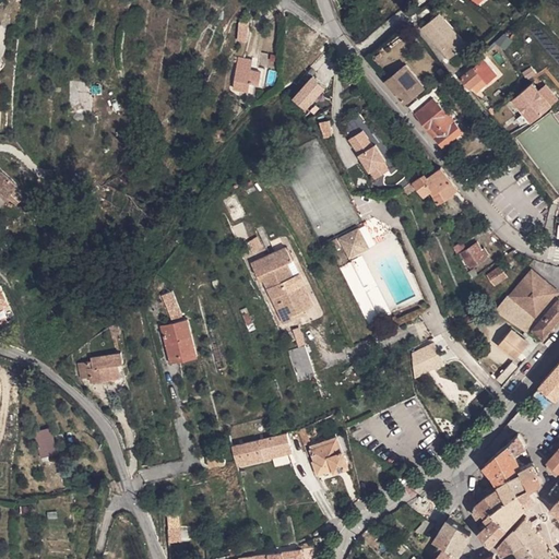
[(429,35),(444,22),(437,14),(421,27),(429,35)]
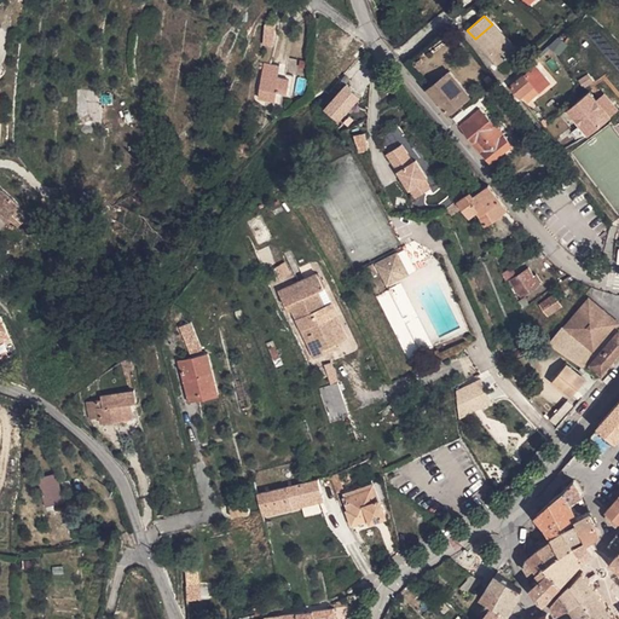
[(497,39),(502,35),(492,24),(475,39),(497,65),(510,55),(497,39)]
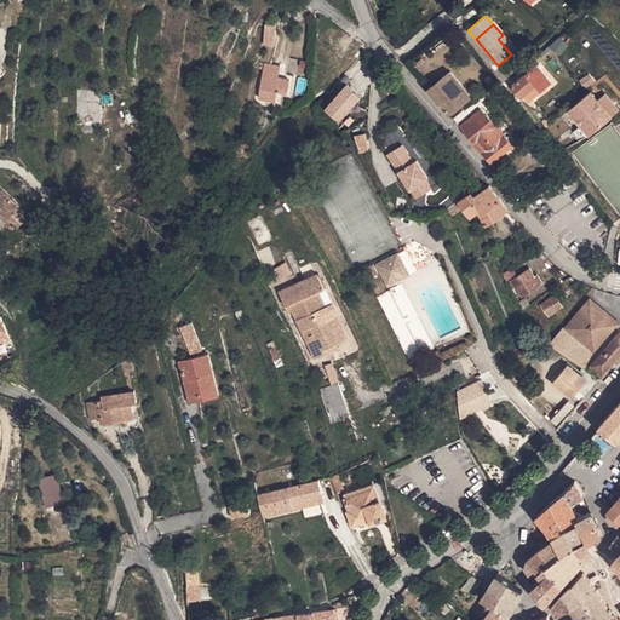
[(538,64),(514,85),(522,96),(526,93),(530,99),(552,82),(538,64)]
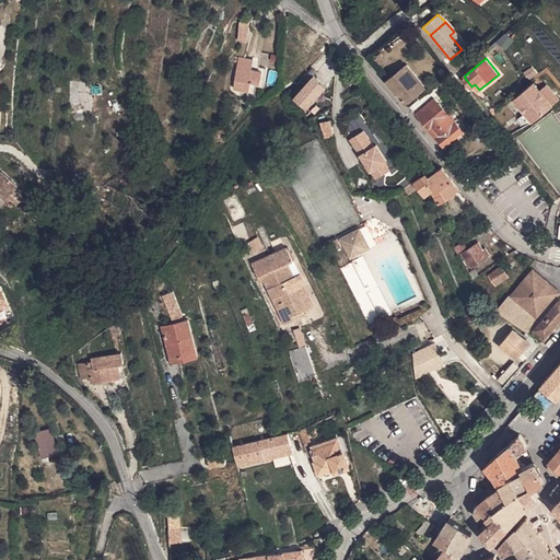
[(237,60),(236,71),(249,73),(251,62),(237,60)]
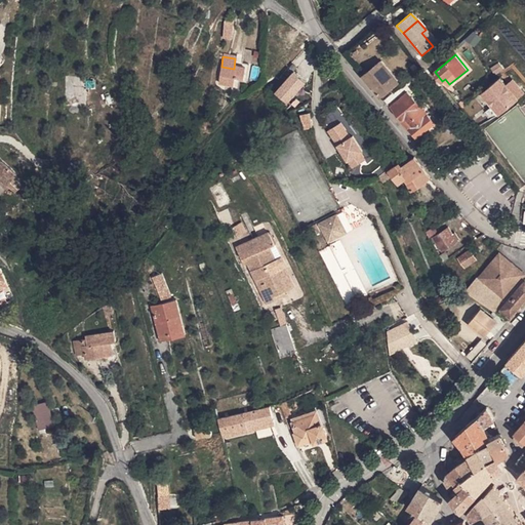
[(394,80),(376,61),(364,73),(379,92),(394,80)]
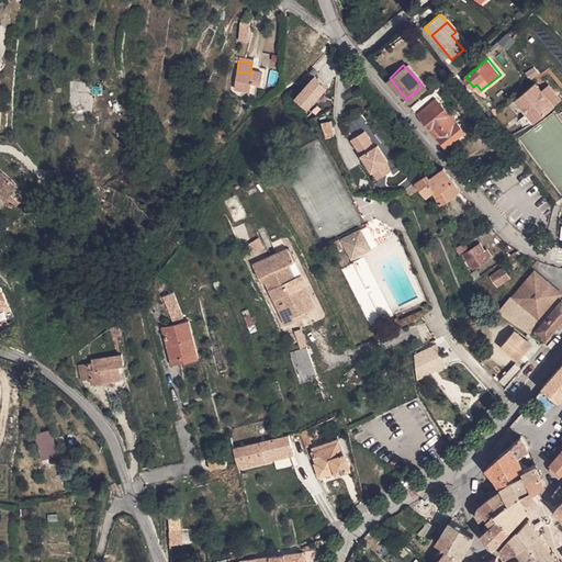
[(248,96),(249,87),(251,74),(250,74),(237,71),(234,93),(248,96)]
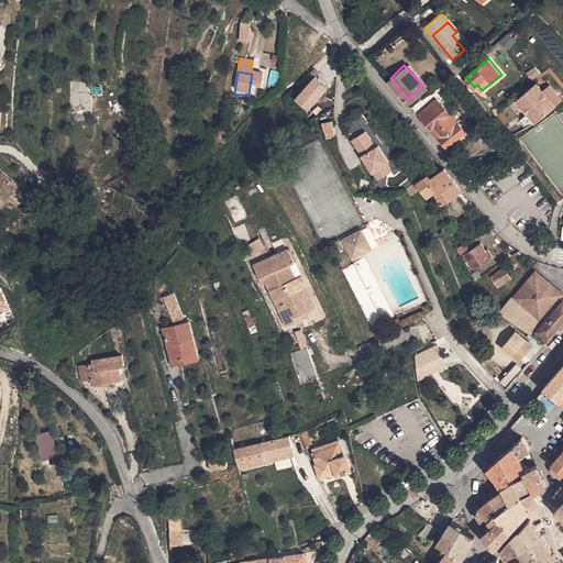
[(250,87),(261,89),(263,76),(252,74),(250,87)]
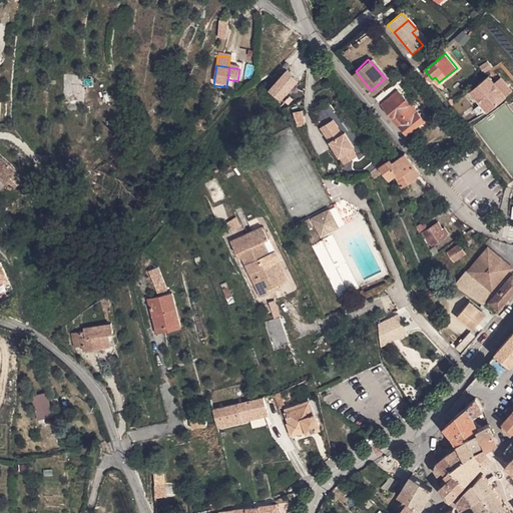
[(268,92),(281,103),(299,81),(286,70),(268,92)]
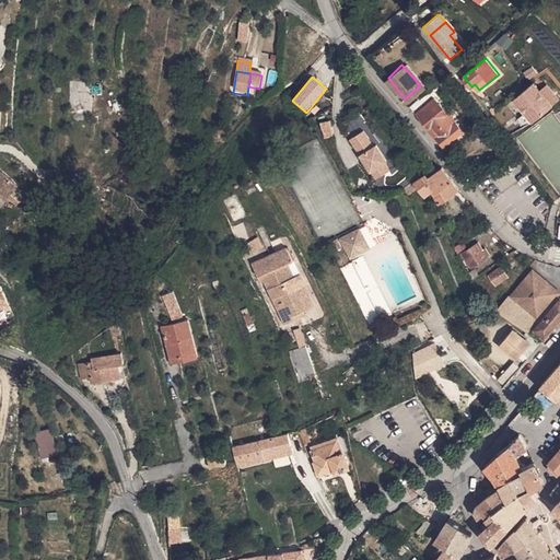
[(90,111),(90,81),(69,81),(70,111),(90,111)]
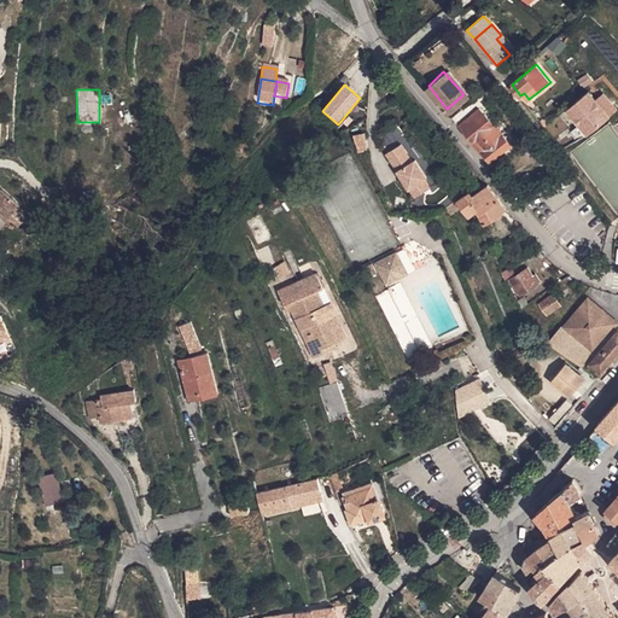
[(617,112),(617,111),(604,93),(594,100),(589,93),(565,111),(584,138),(617,112)]
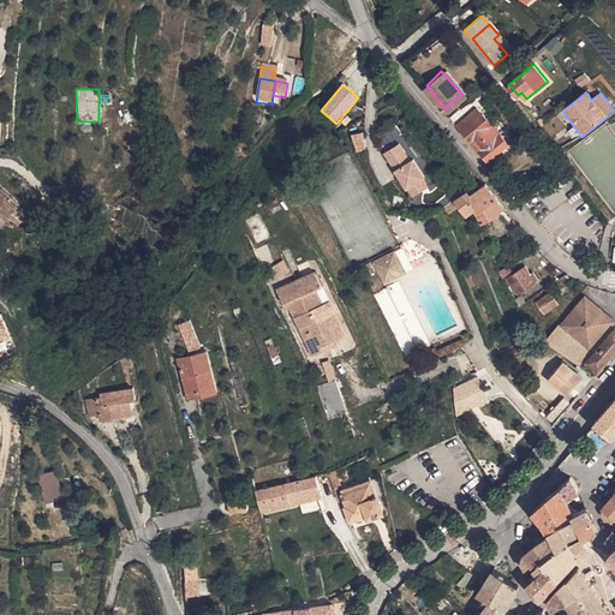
[(477,106),(457,124),(489,162),(511,143),(477,106)]
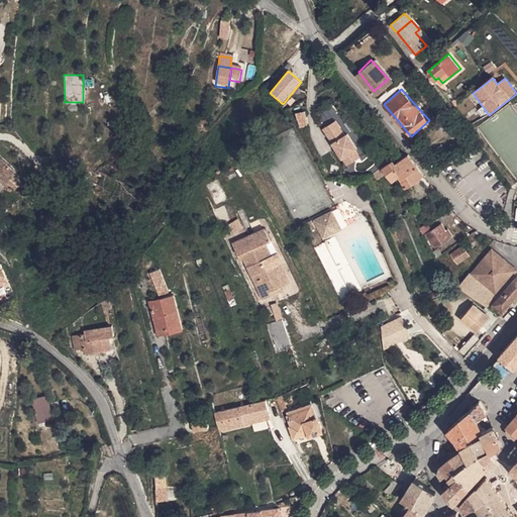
[(354,147),(356,146),(347,131),(345,132),(335,117),(323,125),(346,163),(359,154),(354,147)]
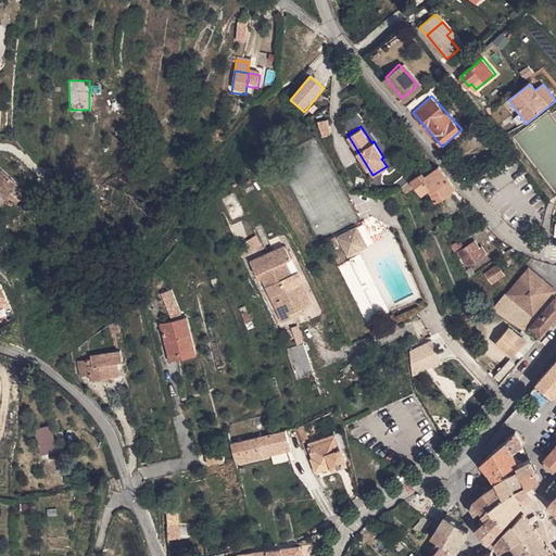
[(0,171),(19,186),(24,180),(15,173),(20,167),(1,153),(0,154),(0,171)]
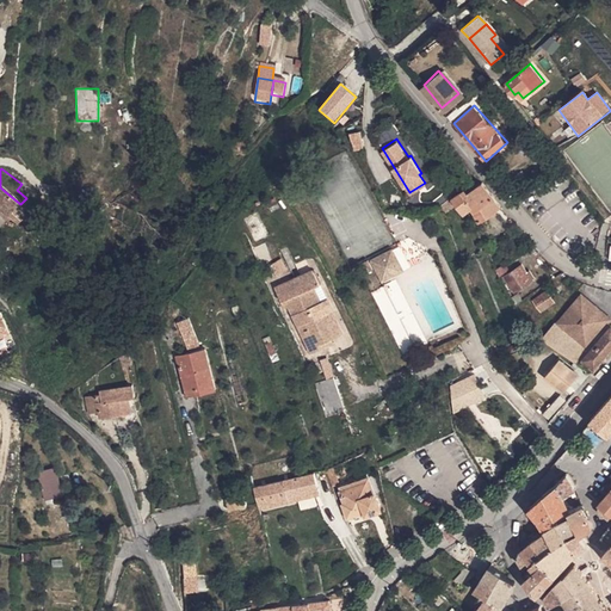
[(503,207),(482,181),(467,192),(480,218),(503,207)]
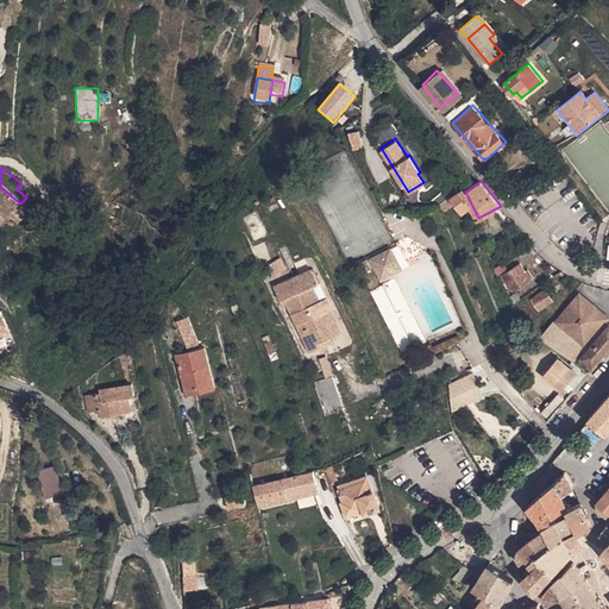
[(400,255),(397,249),(390,251),(394,259),(400,255)]
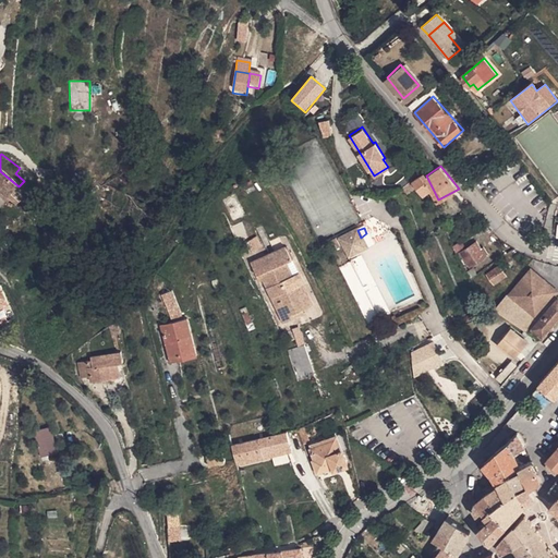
[(358,230),(342,238),(350,255),(361,251),(358,243),(362,241),(361,238),(358,230)]
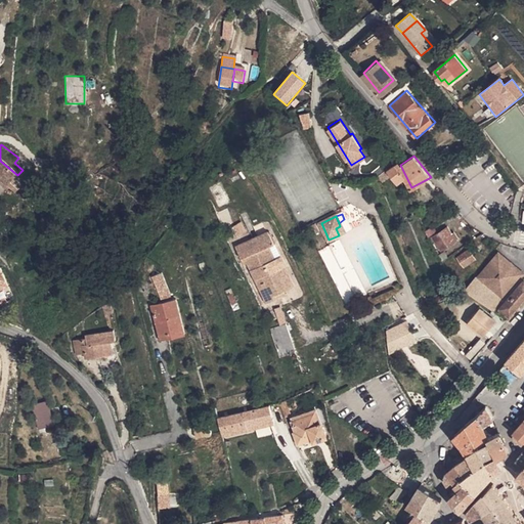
[(235,238),(247,234),(243,222),(230,227),(235,238)]
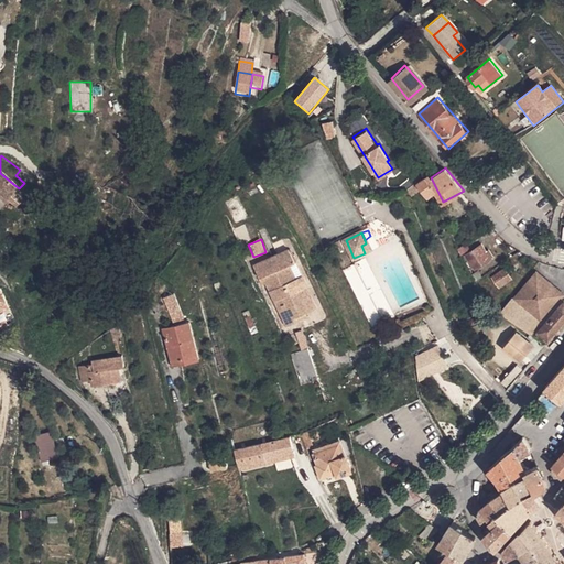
[(366,255),(377,250),(372,240),(366,243),(361,246),(365,253),(366,255)]
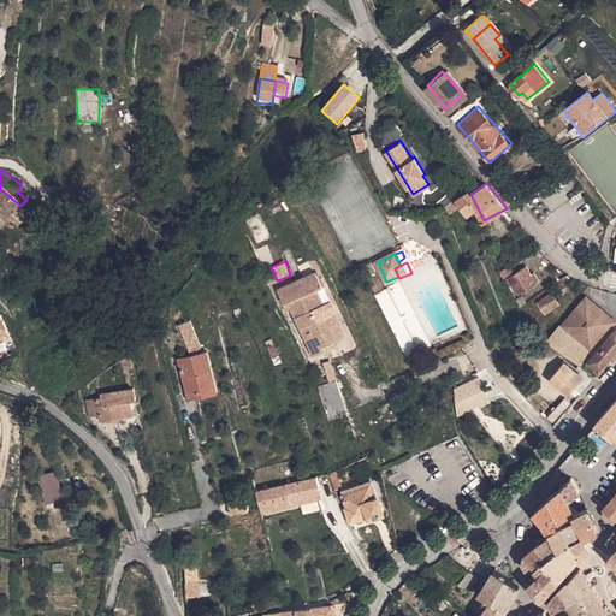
[(317,286),(325,284),(318,268),(277,286),(284,302),(289,300),(292,306),(311,348),(320,343),(321,345),(336,339),(325,315),(335,312),(337,311),(331,297),(323,301),(317,286)]
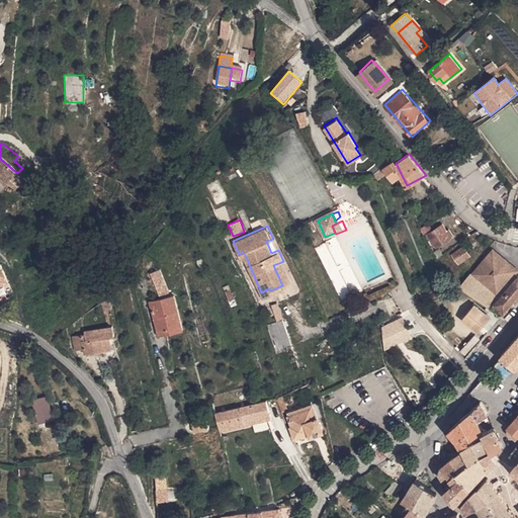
[(428,236),(430,235),(438,246),(445,241),(436,228),(427,235),(428,236)]
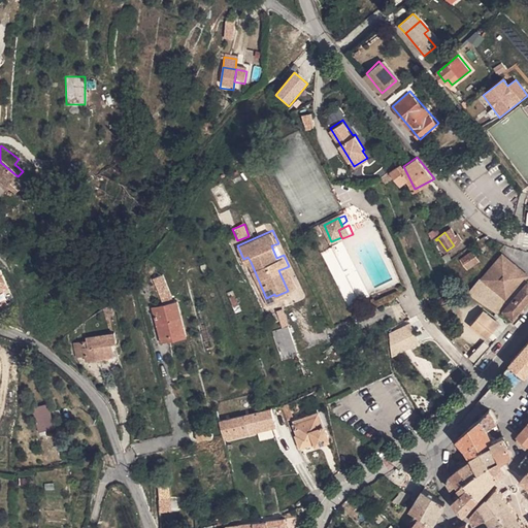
[(479,259),(472,251),(461,259),(466,267),(479,259)]
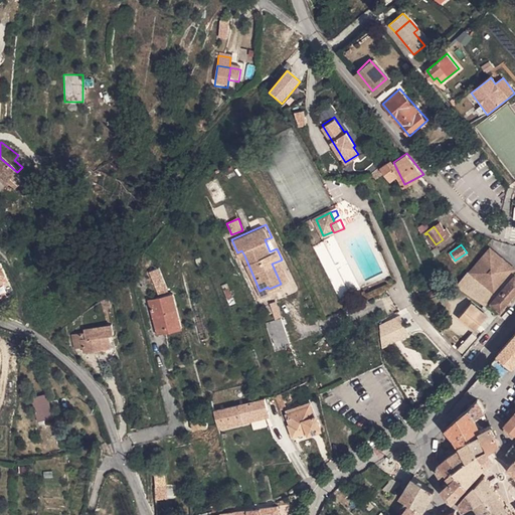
[(513,266),(488,245),(469,270),(495,290),(513,266)]
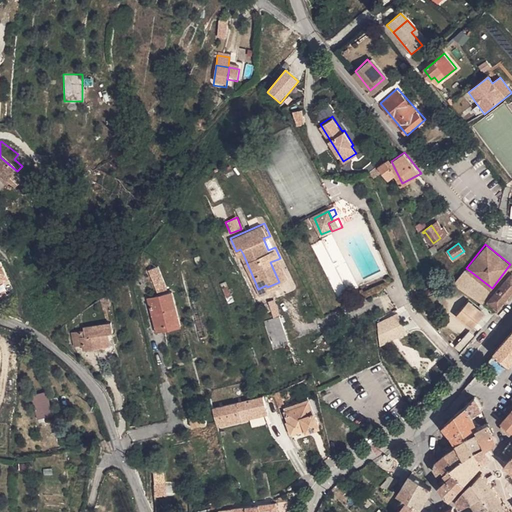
[(279,282),(287,278),(278,259),(270,262),(279,282)]
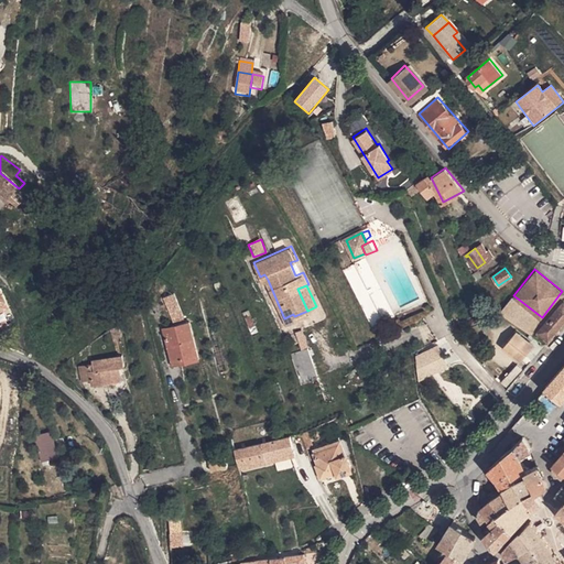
[(174,293),(163,297),(172,323),(184,318),(174,293)]
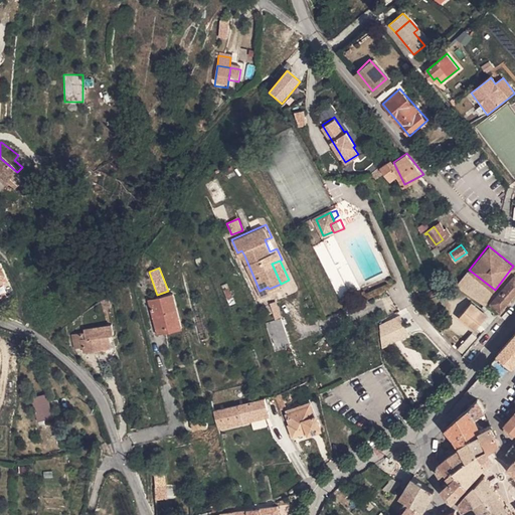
[(514,295),(514,276),(513,275),(503,288),(514,296),(514,295)]
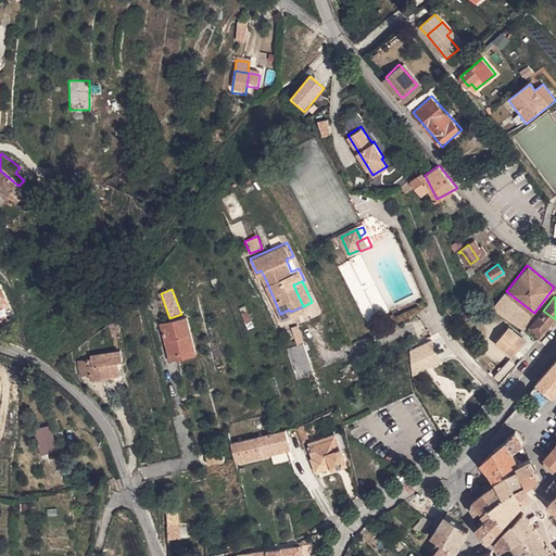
[(291,316),(304,311),(303,306),(290,312),(291,316)]
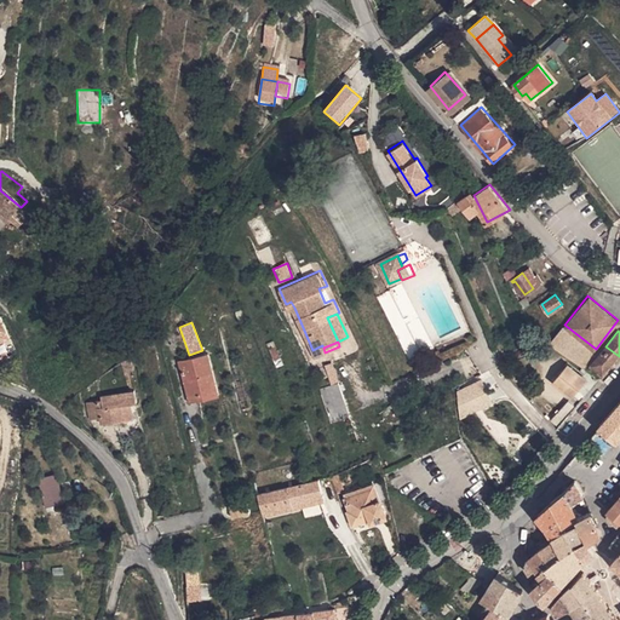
[(322,345),(313,350),(316,357),(325,352),(323,348),(322,345)]
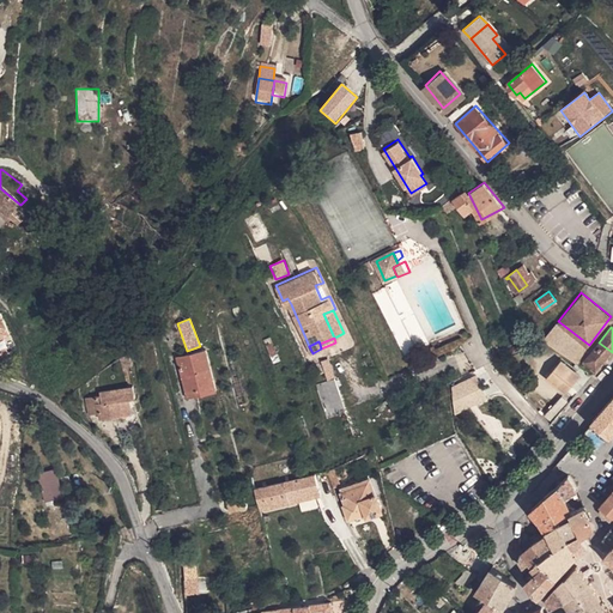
[(612,352),(599,343),(589,356),(602,365),(612,352)]
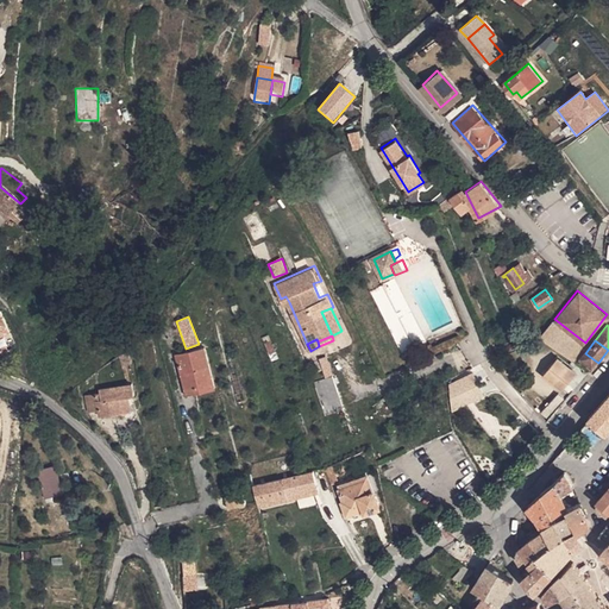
[(214,364),(220,363),(214,343),(186,350),(195,387),(207,384),(219,381),(214,364)]
